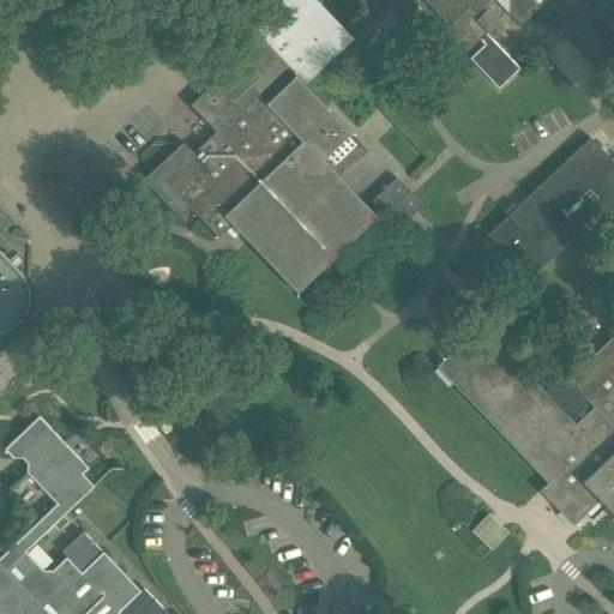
[(215,132),(193,154),(182,142),(143,180),(180,218),(190,208),(217,236),(230,224),(296,292),(296,293),(298,294),(333,259),(377,217),(381,212),(397,229),(422,206),(396,179),(371,202),(374,205),(369,210),(321,161),(349,136),(350,134),(294,76),(293,78),(294,78),(266,104),(258,95),(288,65),(305,83),(345,43),(305,0),(282,0),(253,29),(262,36),(239,58),(234,52),(208,77),(214,83),(190,106),(215,132)]
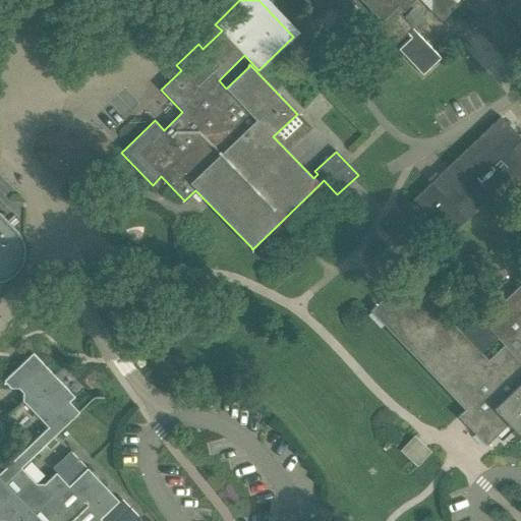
[(520,0),(316,0),(319,2),(320,0),(334,0),(335,0),(332,3),(348,21),(357,13),(344,0),(359,0),(381,22),(375,27),(394,46),(407,34),(411,39),(398,50),(422,75),(441,59),(415,33),(412,29),(404,19),(400,15),(415,0),(429,0),(432,2),(432,12),(441,21),(457,6),(468,17),(475,10),(466,0),(501,0),(506,5),(501,9),(519,29),(520,25),(520,0)]
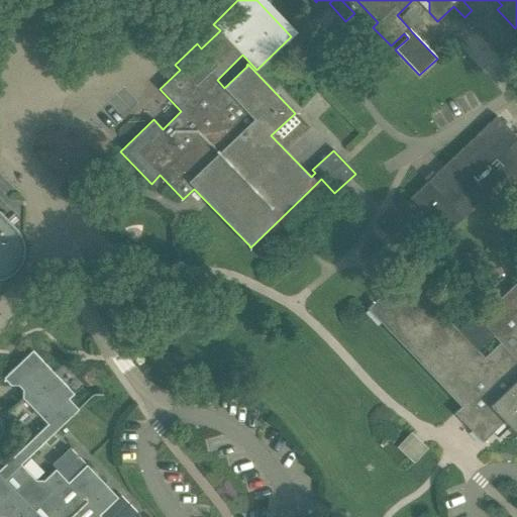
[(337,18),(327,6),(312,20),(323,32),(337,18)]
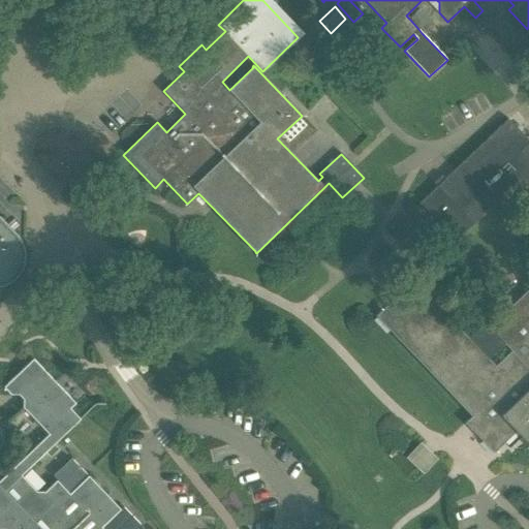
[(410,20),(418,29),(429,20),(419,10),(410,20)]
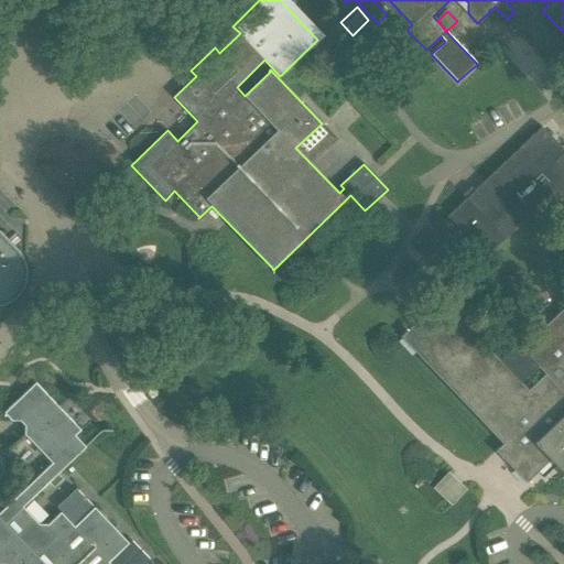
[(537,78),(549,66),(518,33),(506,45),(537,78)]
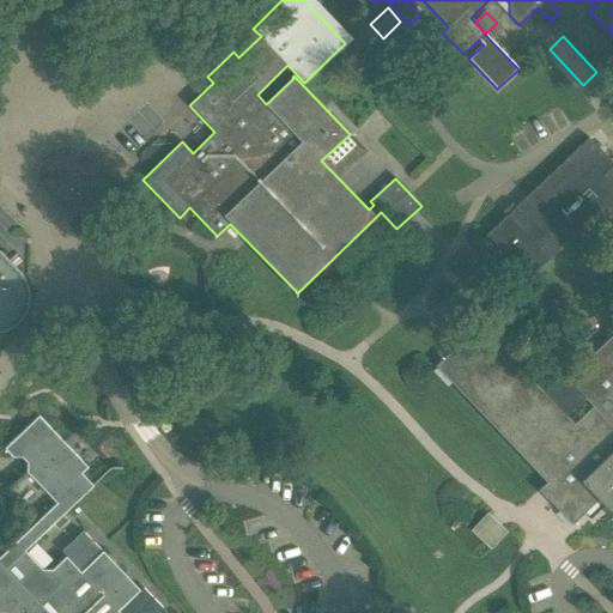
[(590,139),(604,153),(612,145),(599,132),(590,139)]
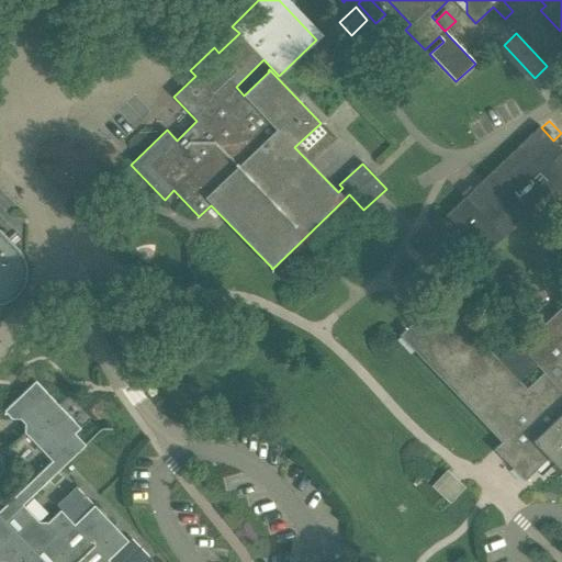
[(416,319),(398,336),(501,444),(494,450),(524,482),(536,471),(539,468),(549,459),(554,464),(544,473),(546,474),(554,465),(561,472),(561,149),(540,126),(483,181),(464,199),(440,221),(441,222),(481,263),(554,190),(561,198),(561,203),(551,213),(561,224),(561,306),(519,347),(548,377),(530,394),(497,359),(439,298),(423,313),(416,319)]
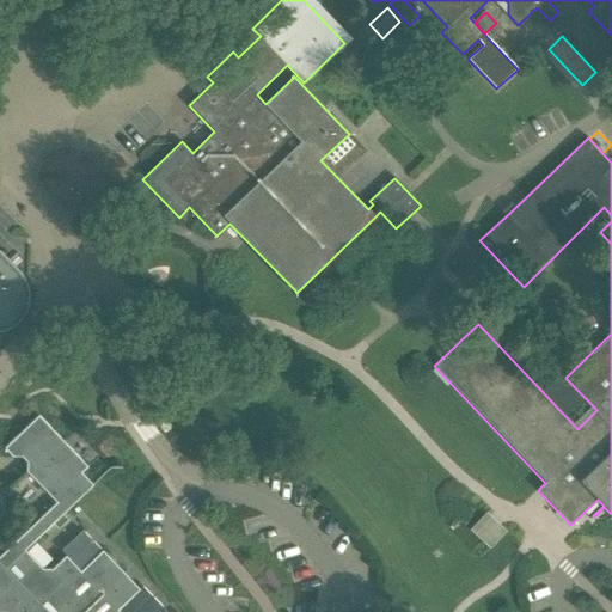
[(0,330),(4,331),(14,325),(23,317),(28,307),(29,295),(25,283),(22,277),(18,273),(0,254),(1,252),(0,251),(0,330)]
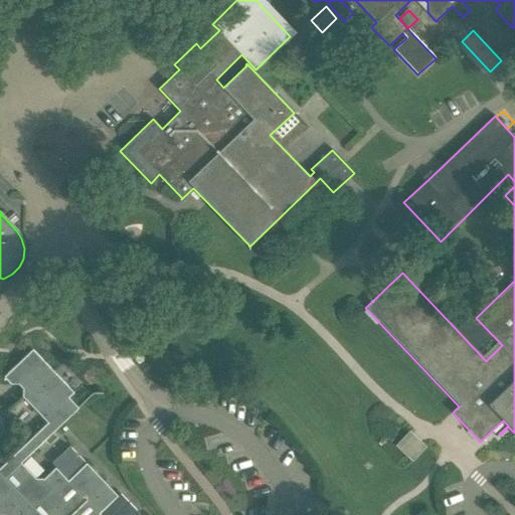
[(0,514),(132,514),(136,511),(120,494),(117,496),(86,464),(69,447),(51,464),(55,468),(43,479),(35,479),(20,464),(56,428),(78,408),(68,398),(73,393),(72,392),(53,372),(32,350),(19,362),(3,377),(9,384),(10,384),(18,385),(22,389),(22,397),(25,400),(47,423),(0,468),(0,514)]
